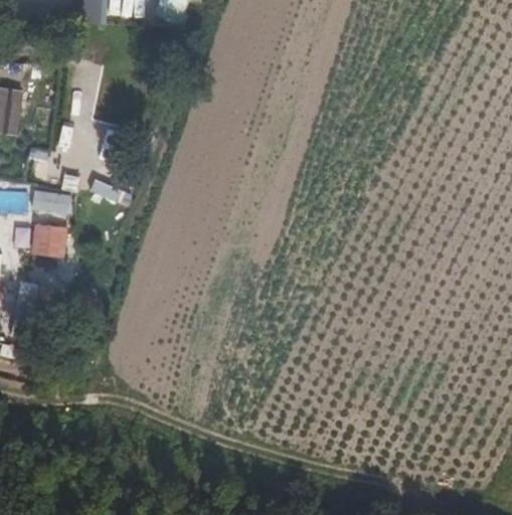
[(107,24),(107,0),(72,0),(72,23),(107,24)]
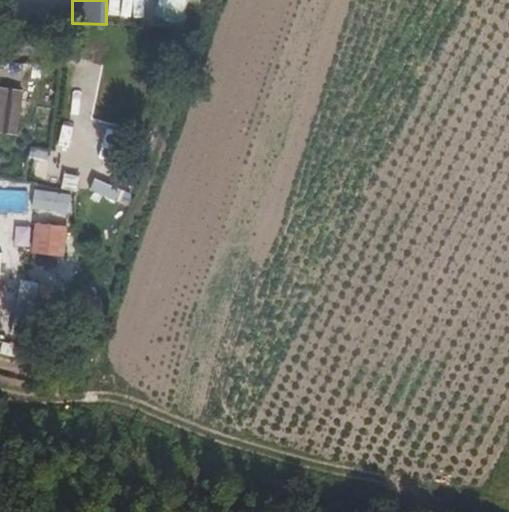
[(158,0),(153,13),(179,24),(189,0),(158,0)]
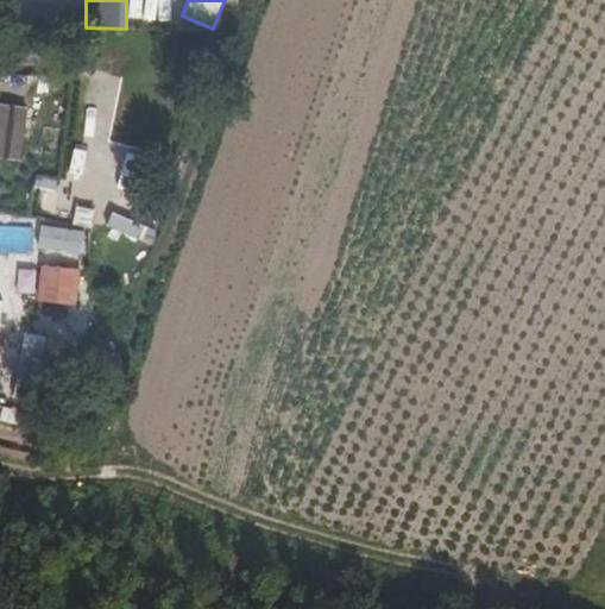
[(0,159),(20,163),(29,108),(0,104),(0,159)]
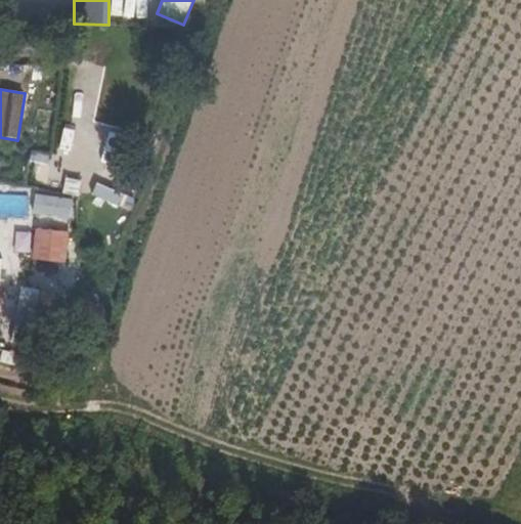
[(102,149),(97,181),(113,183),(118,153),(102,149)]
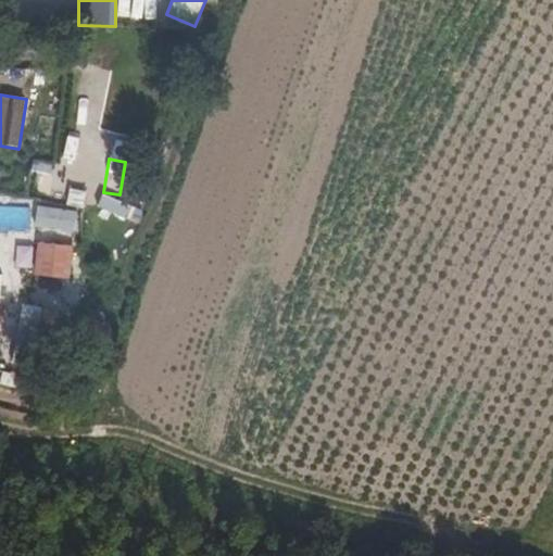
[(26,188),(44,193),(52,166),(36,161),(26,188)]
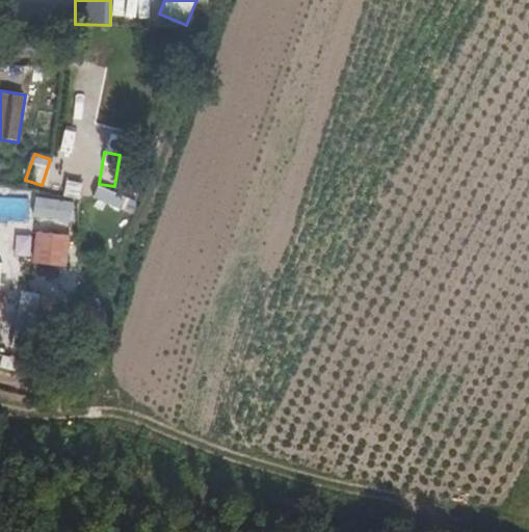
[(0,211),(10,212),(10,198),(0,197),(0,211)]
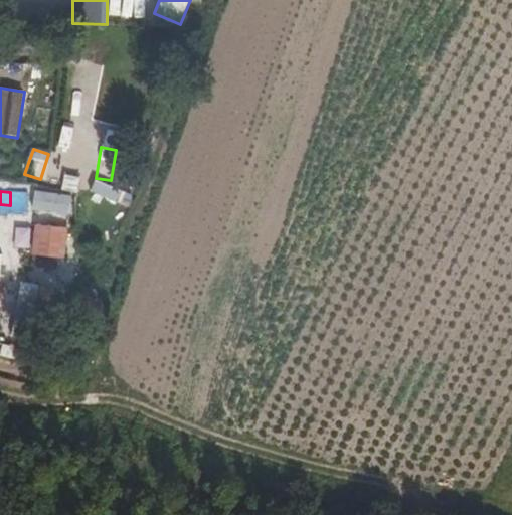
[(31,213),(70,214),(70,194),(32,192),(31,213)]
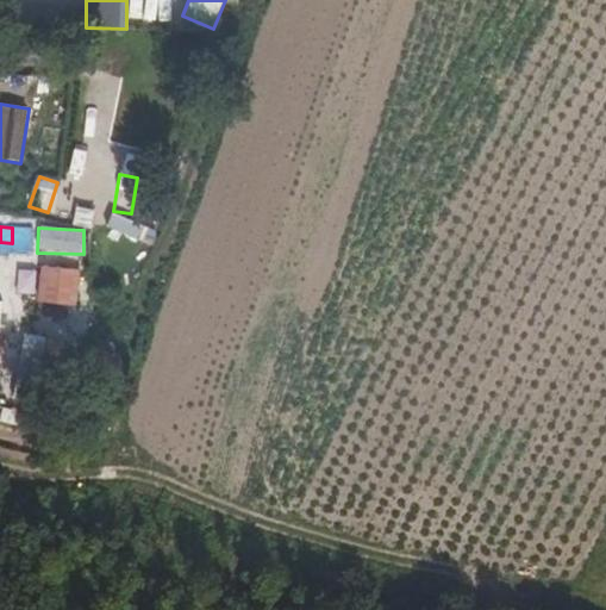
[(39,265),(38,304),(79,305),(80,266),(39,265)]
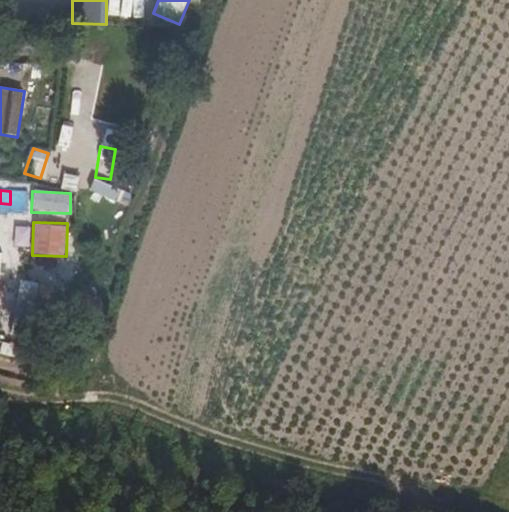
[(30,338),(38,283),(19,280),(11,335),(30,338)]
